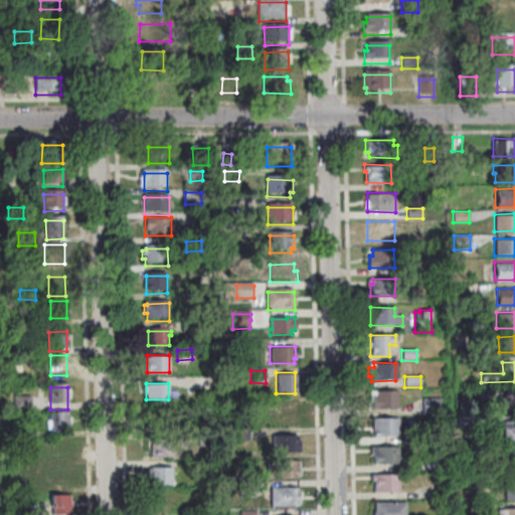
[(482,387),(497,387),(497,394),(496,394),(496,397),(482,397),(482,387)]
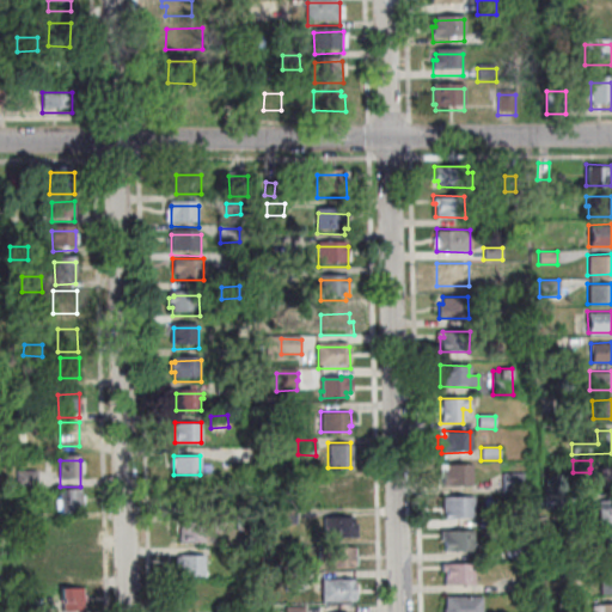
[(440,464),(472,464),(473,485),(444,484),(442,477),(441,477),(440,464)]
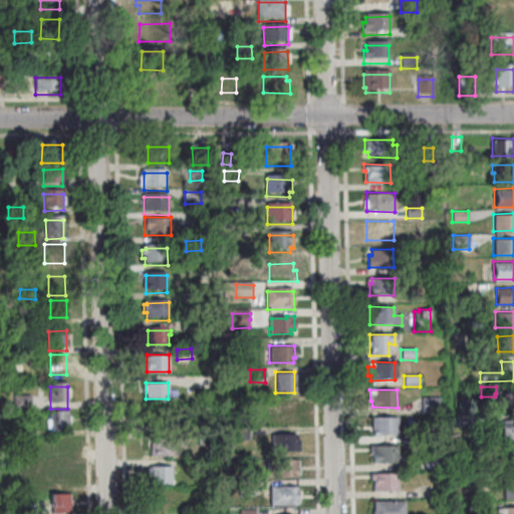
[(513,390),(502,391),(502,413),(513,412),(513,390)]
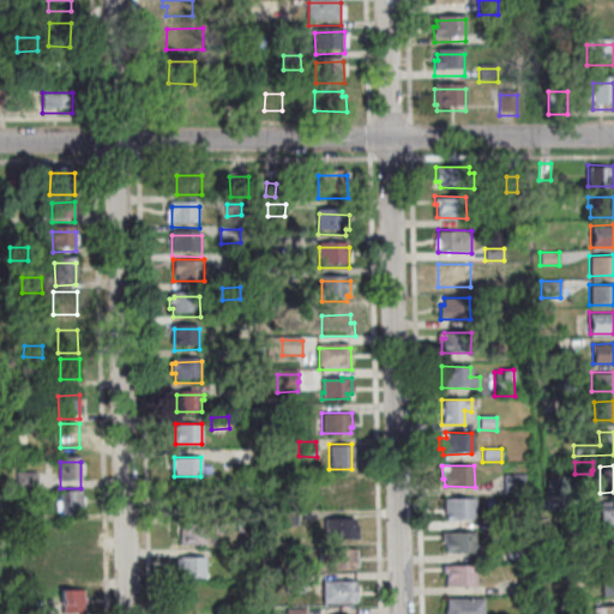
[(17,475),(38,475),(38,491),(18,491),(17,475)]
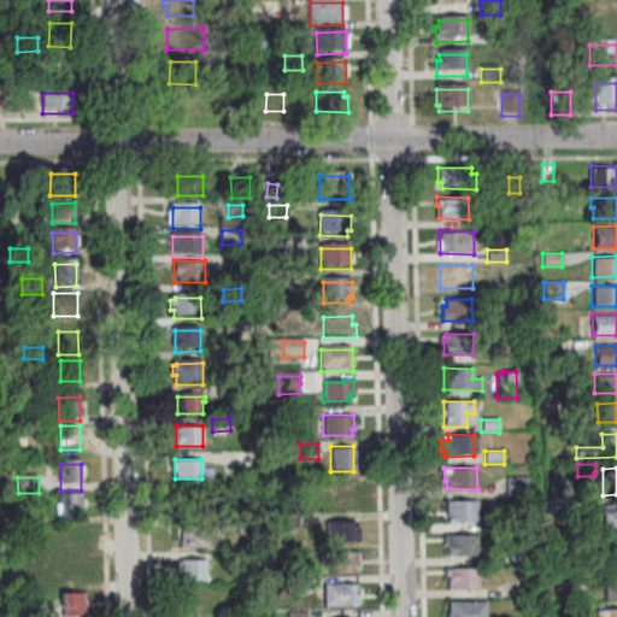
[(507,477),(528,477),(528,495),(507,495),(507,477)]
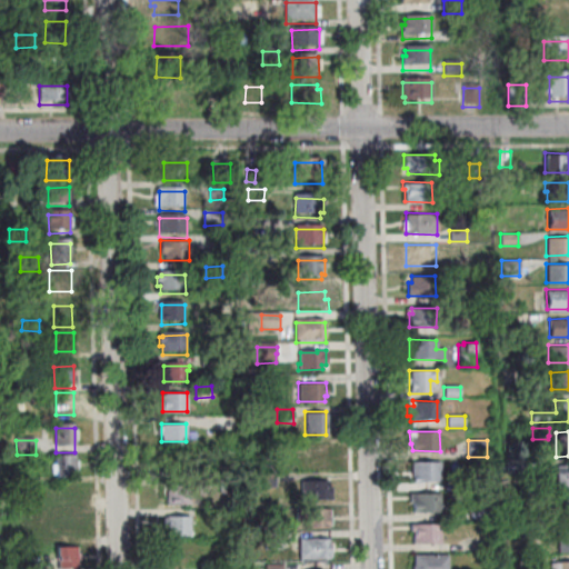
[(329,466),(329,447),(293,447),(293,466),(329,466)]
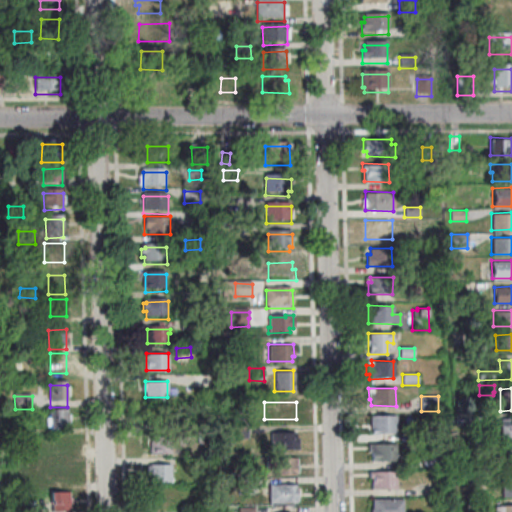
[(50,413),(68,412),(68,431),(51,432),(50,413)]
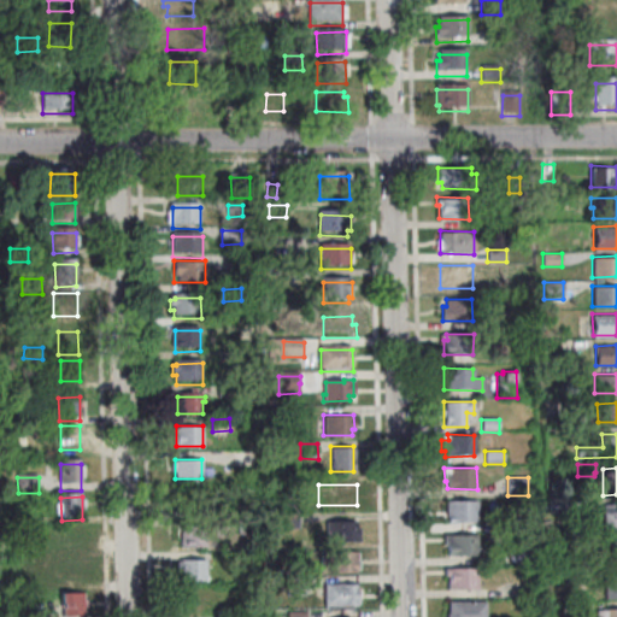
[(550,498),(568,498),(568,513),(550,513),(550,498)]
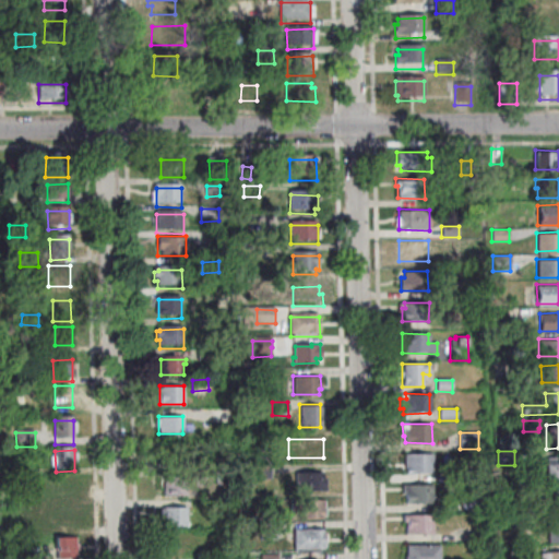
[(405,452),(432,453),(432,472),(405,472),(405,452)]
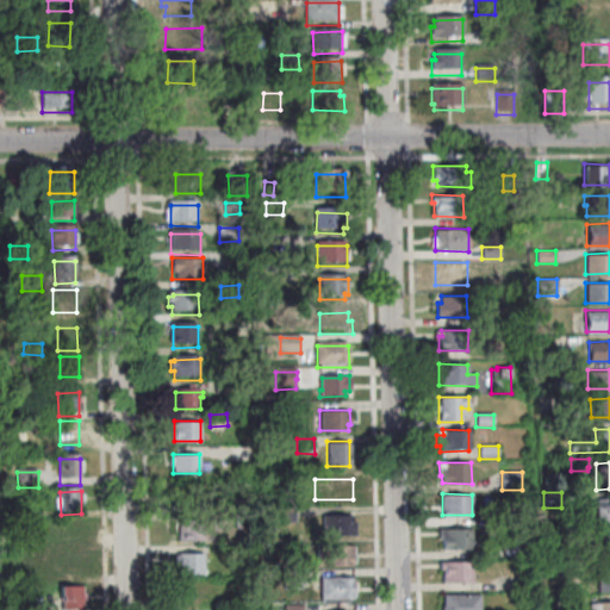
[(597,498),(609,498),(609,521),(597,521),(597,498)]
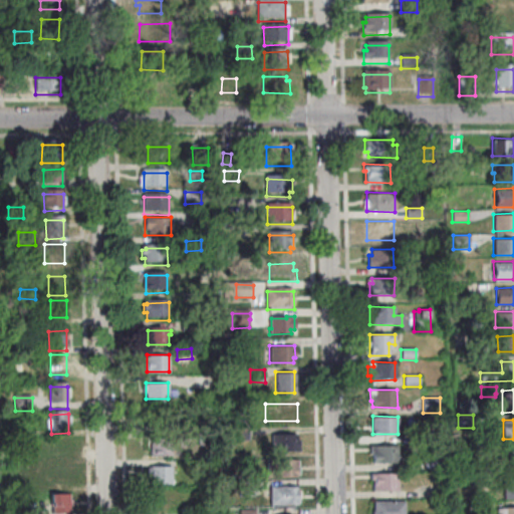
[(17,428),(31,428),(31,440),(17,440),(17,428)]
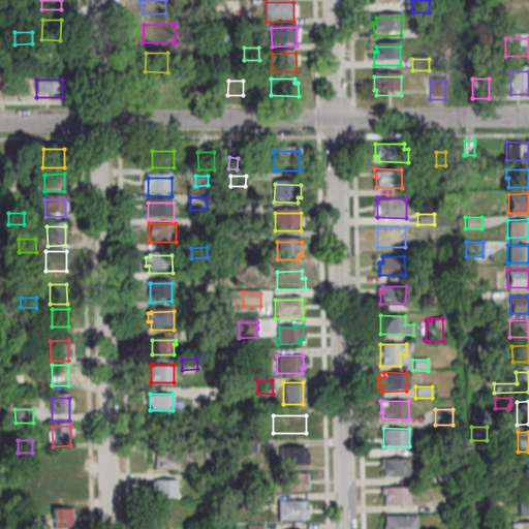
[(240,440),(256,440),(256,453),(241,453),(240,440)]
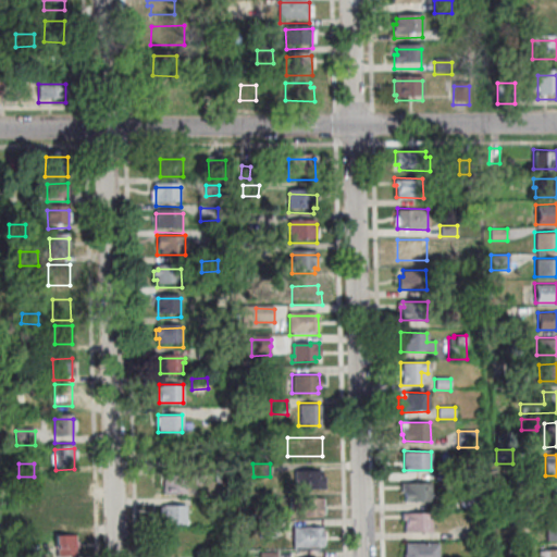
[(465,466),(478,466),(478,479),(466,478),(465,466)]
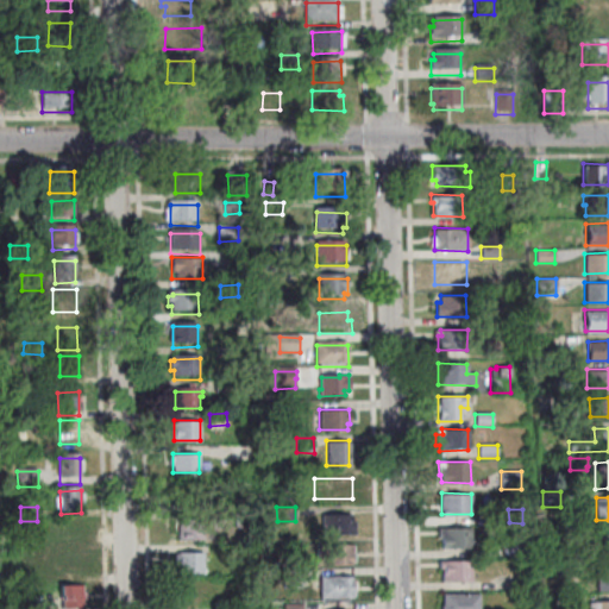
[(234,512),(252,512),(253,527),(234,527),(234,512)]
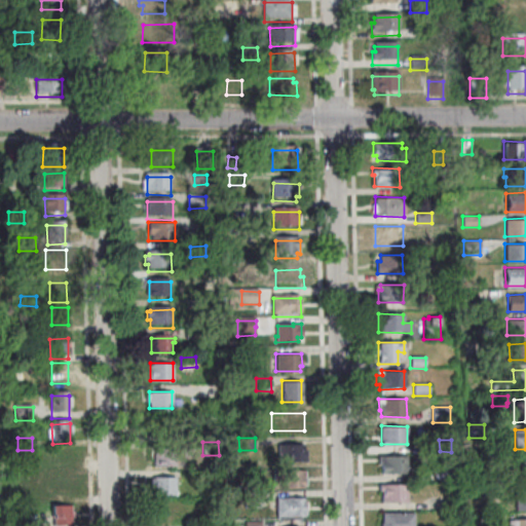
[(278,444),(305,443),(305,452),(308,452),(308,461),(278,461),(278,444)]
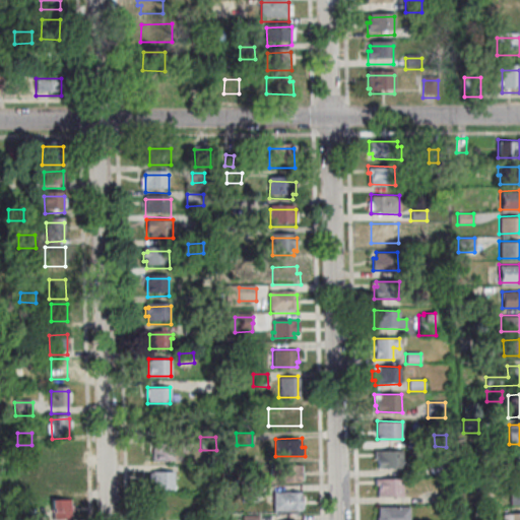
[(51,442),(51,463),(70,463),(70,442),(51,442)]
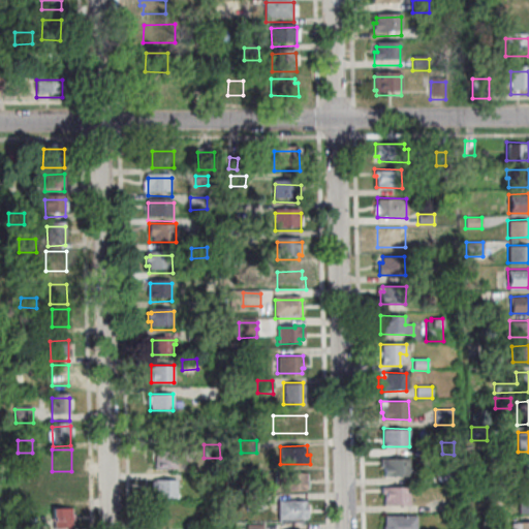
[(155,449),(178,450),(178,453),(186,453),(186,468),(155,468),(155,449)]
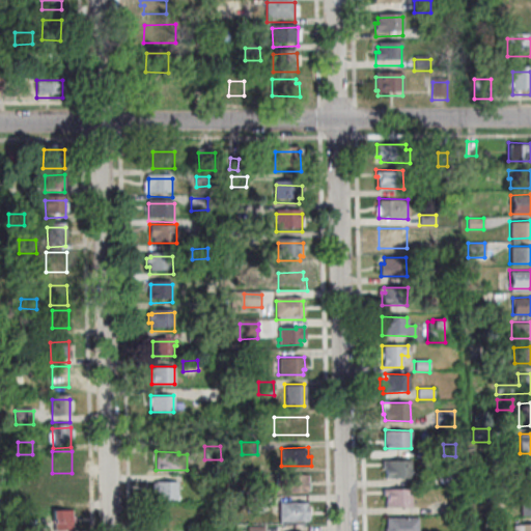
[(383,459),(411,458),(411,477),(386,477),(386,469),(383,469),(383,459)]
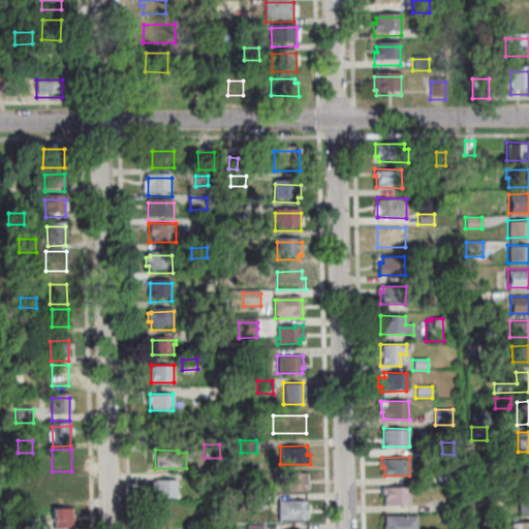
[(470,457),(484,457),(484,472),(470,472),(470,457)]
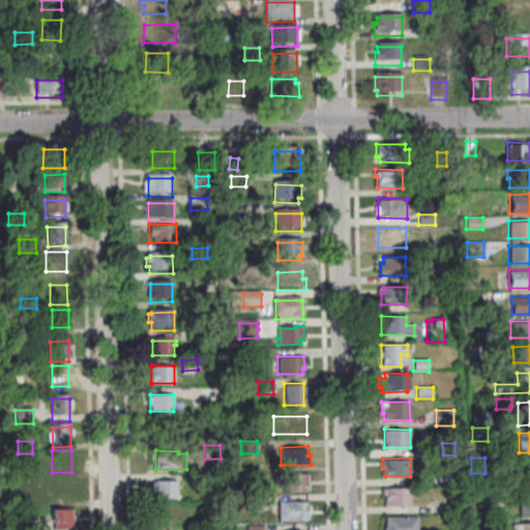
[(509,466),(529,464),(529,483),(522,484),(522,477),(509,477),(509,466)]
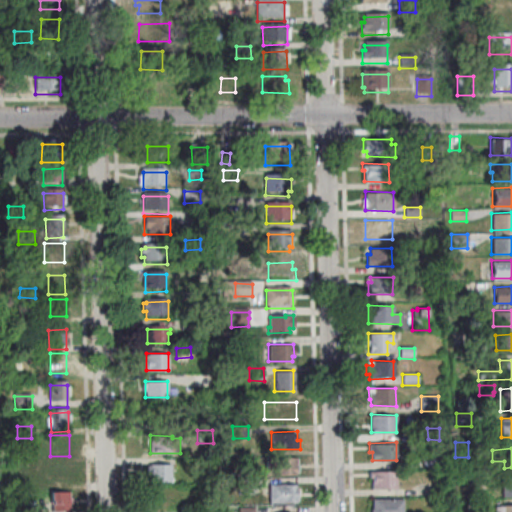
[(267,457),(297,457),(297,464),(296,464),(296,474),(267,475),(267,457)]
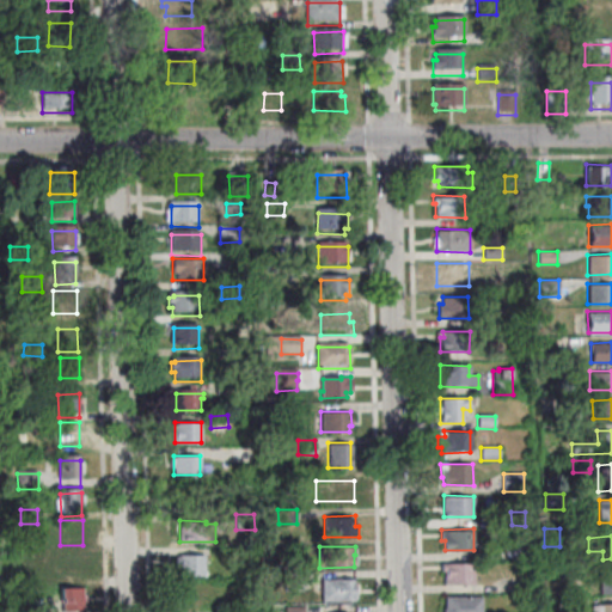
[(60,554),(60,577),(85,577),(85,554),(60,554)]
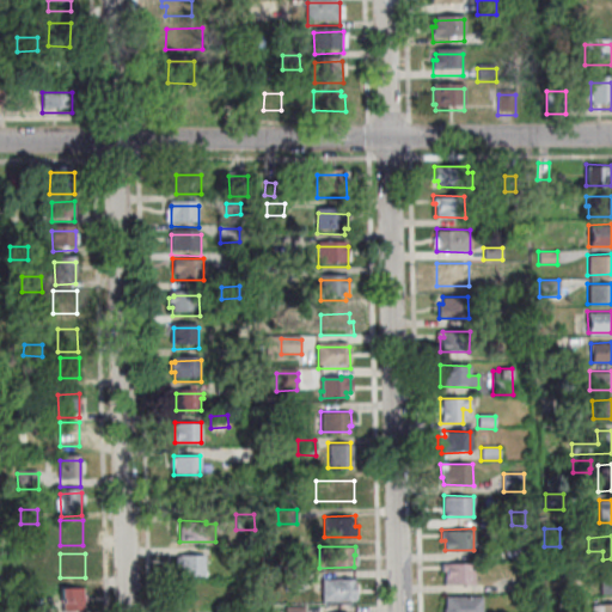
[(179,555),(204,555),(204,575),(179,574),(178,567),(175,567),(176,556),(179,556),(179,555)]
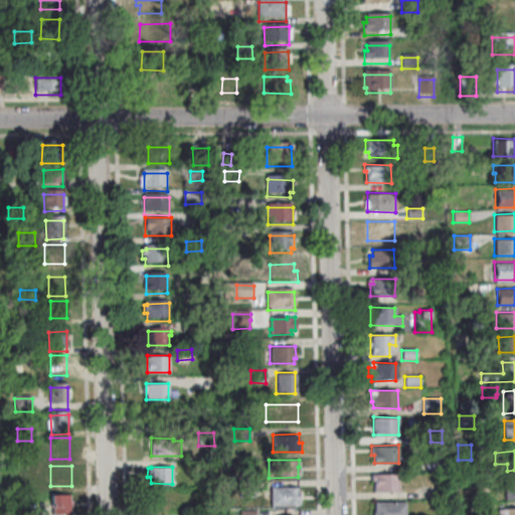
[(372,473),(399,474),(399,491),(375,491),(375,481),(371,480),(372,473)]
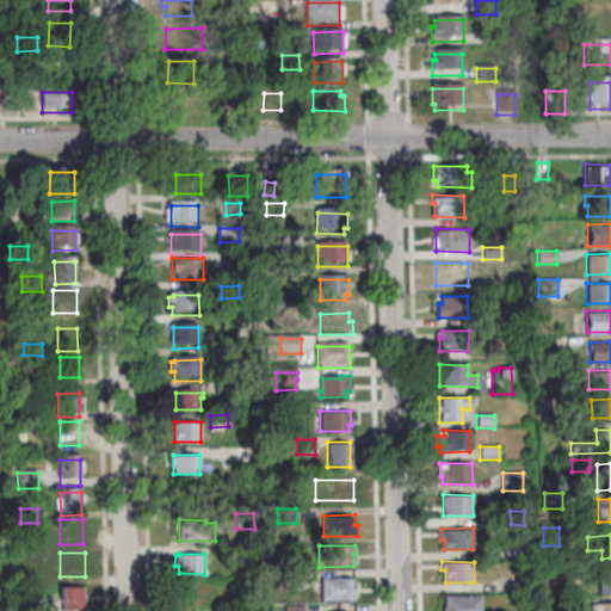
[(560,563),(580,565),(580,578),(561,578),(560,563)]
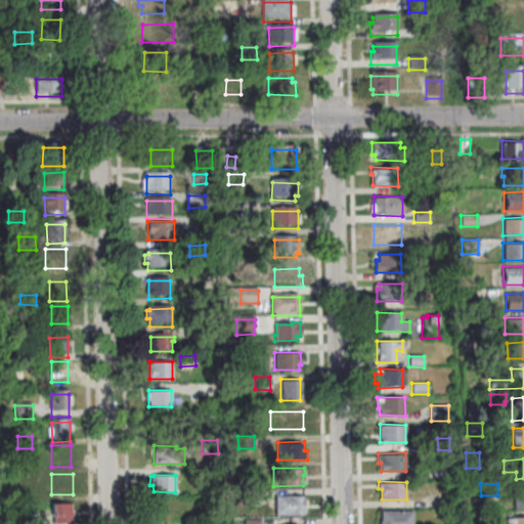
[(514,488),(523,488),(523,508),(514,508),(514,488)]
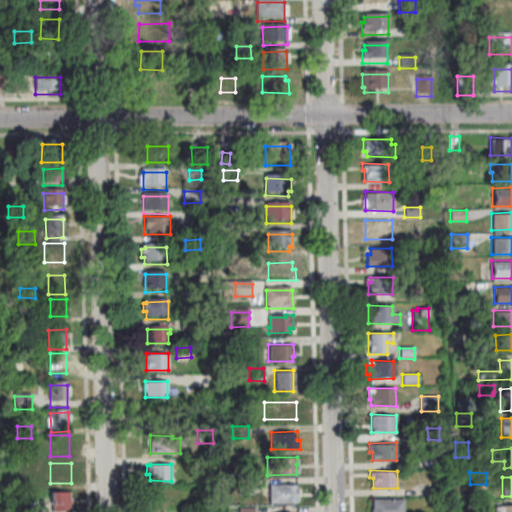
[(238,481),(253,480),(254,495),(238,494),(238,481)]
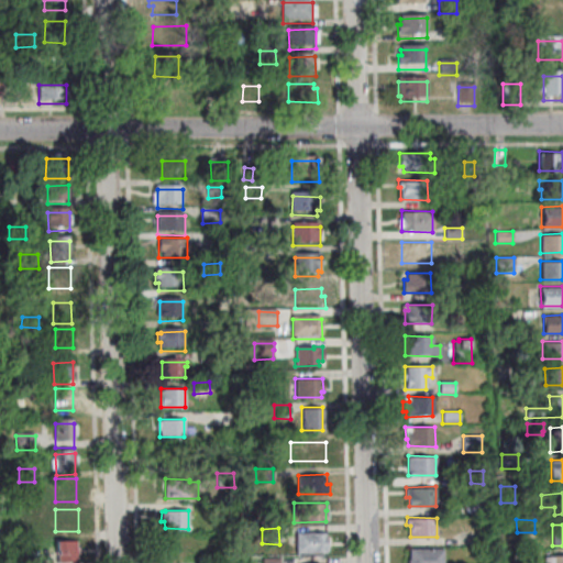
[(296,532),(327,532),(327,552),(296,552),(296,532)]
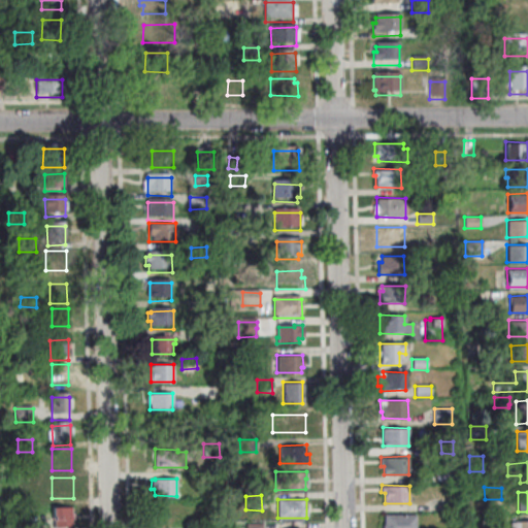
[(52,504),(71,505),(72,525),(64,525),(64,527),(54,526),(54,514),(52,514),(52,504)]
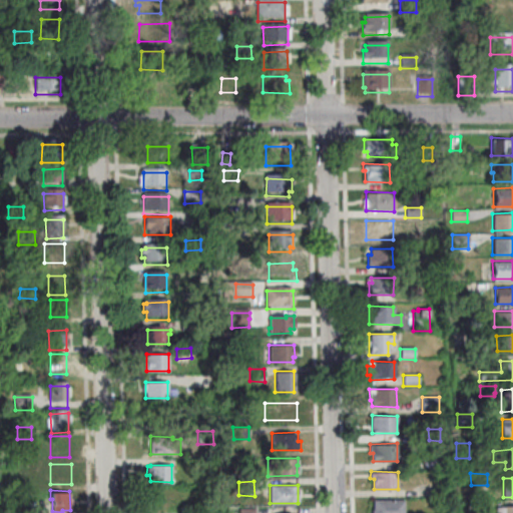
[(374,499),(404,500),(404,512),(372,512),(372,510),(374,510),(374,499)]
